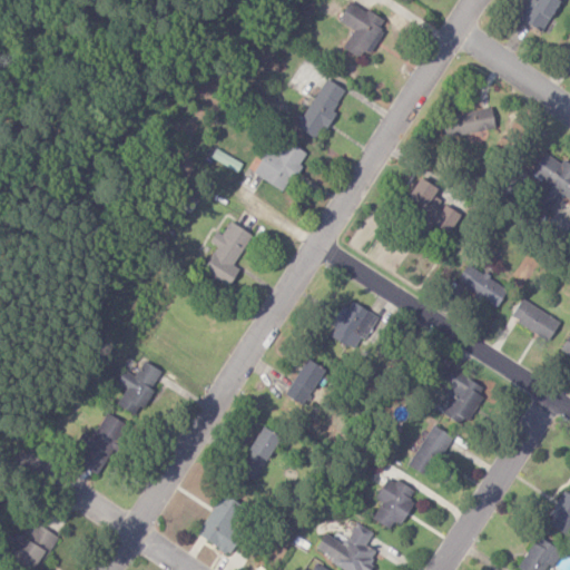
[(558,0),(537,0),(534,0),(528,0),(519,21),(543,32),(558,0)]
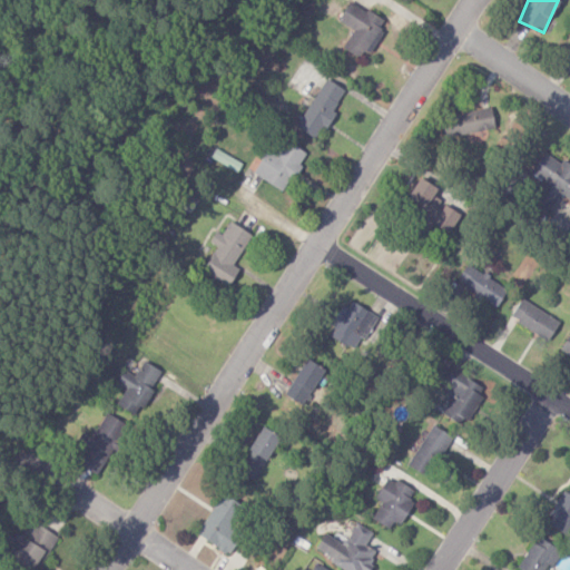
[(386,22),(355,5),(343,25),(353,30),(342,49),(364,61),(386,22)]
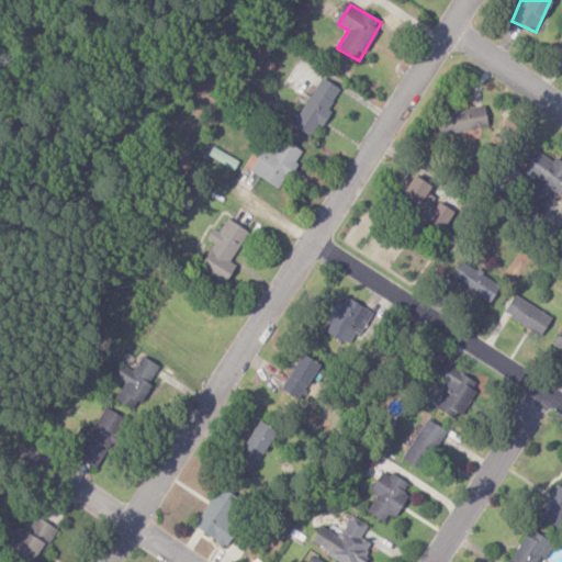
[(291,126),(310,137),(316,125),(319,126),(341,90),(319,78),(291,126)]
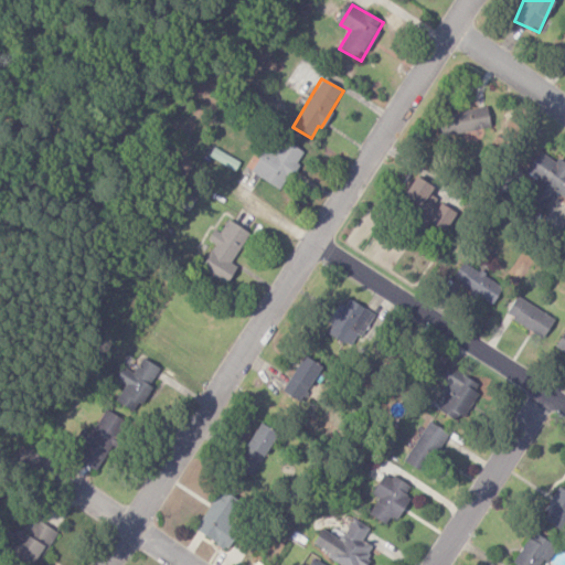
[(489,127),(486,106),(437,116),(440,137),(489,127)]
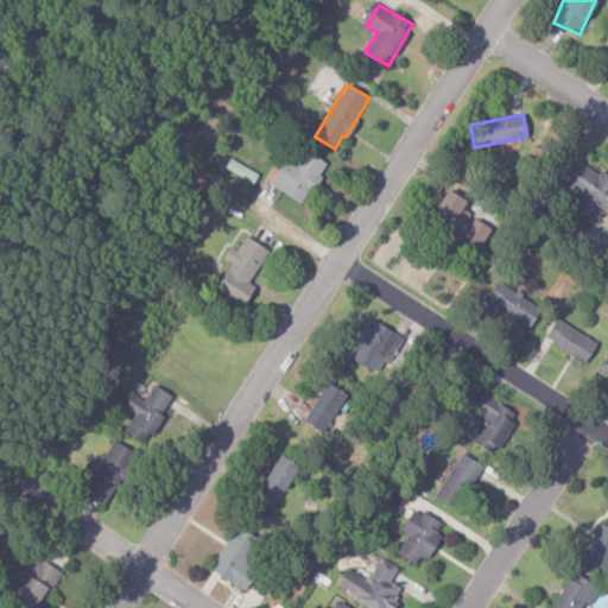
[(268,185),(301,206),(325,166),(293,147),(268,185)]
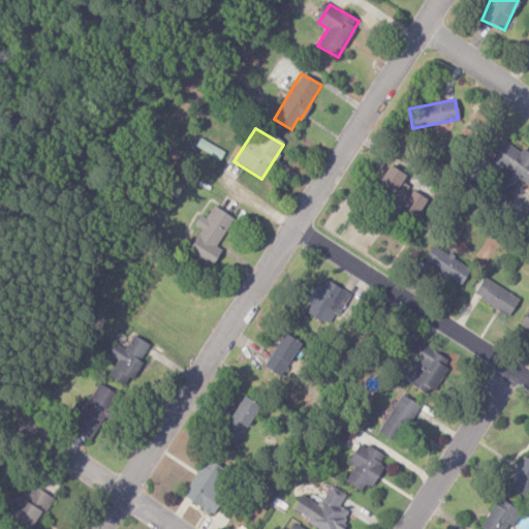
[(224,153),(199,138),(194,147),(219,160),(224,153)]
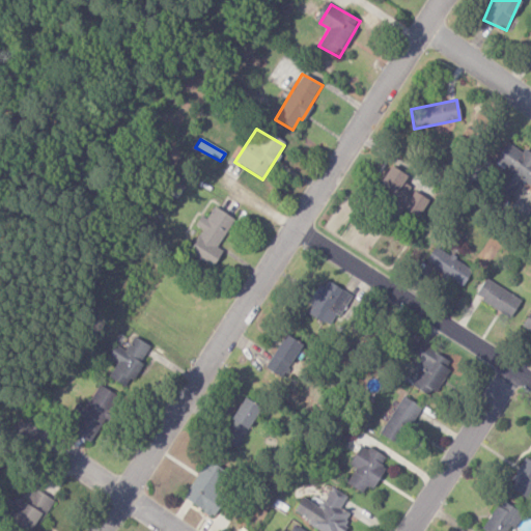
[(530,157),(507,141),(494,162),(506,170),(491,193),(504,202),(520,179),(530,187),(530,157)]
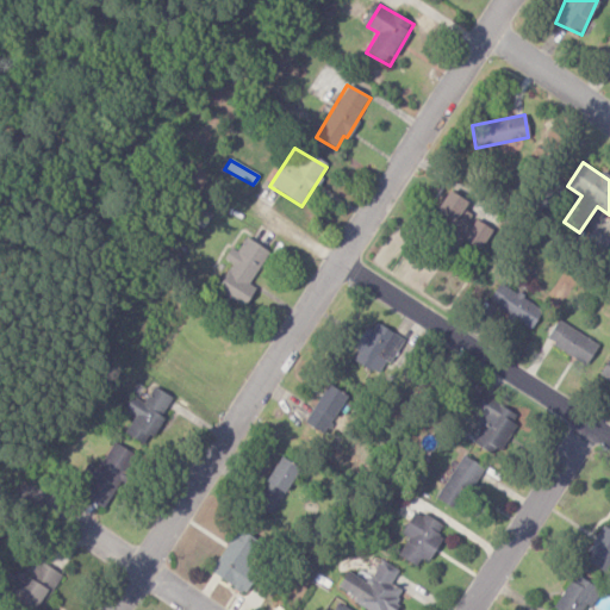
[(467,203),(448,191),(428,223),(478,253),(491,231),(461,212),(467,203)]
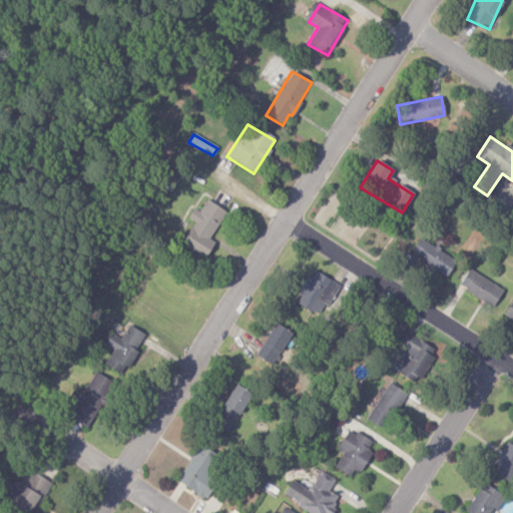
[(209,239),(225,211),(205,200),(199,212),(192,209),(187,218),(193,222),(181,245),(204,259),(213,241),(209,239)]
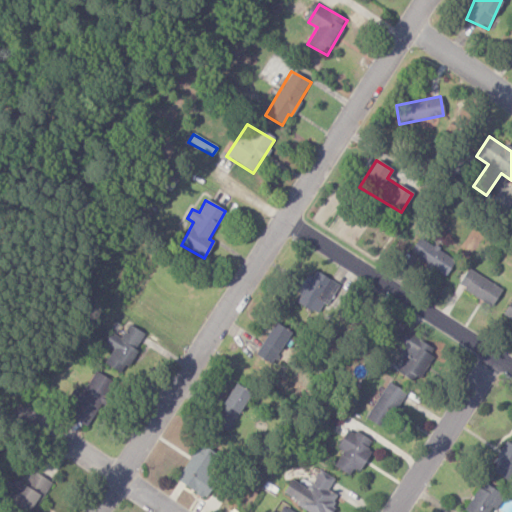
[(455,257),(416,239),(409,257),(447,274),(455,257)]
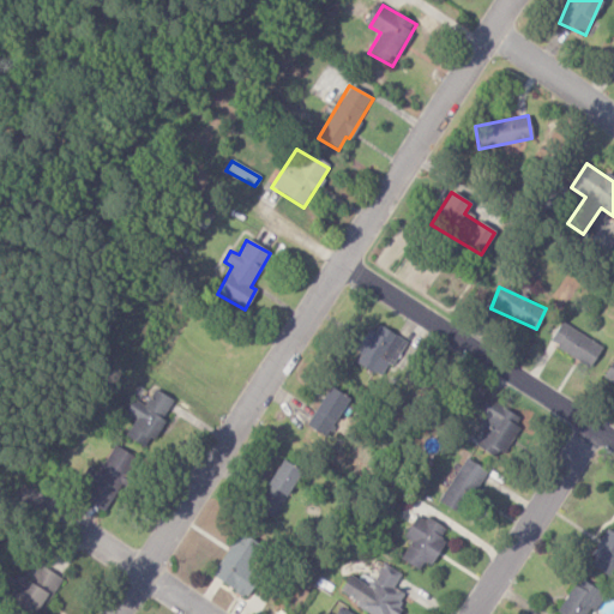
[(383,377),(404,339),(374,321),(357,350),(361,353),(355,361),(383,377)]
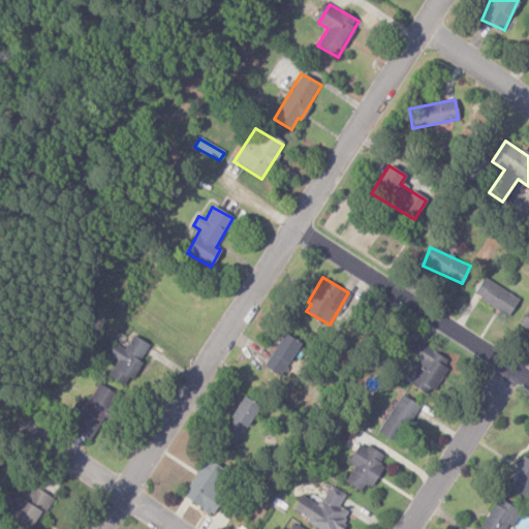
[(519,299),(483,278),(472,296),(508,315),(519,299)]
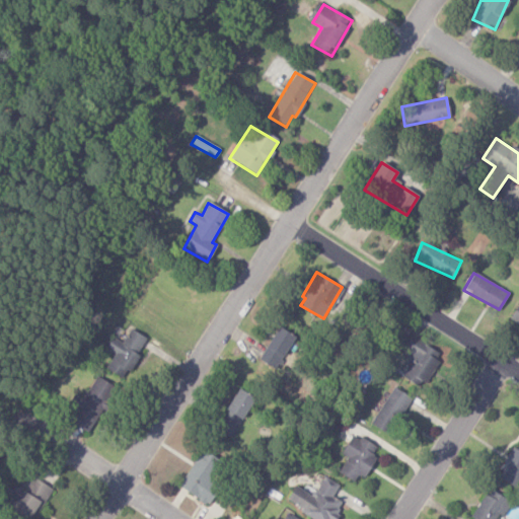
[(518,324),(518,301),(508,318),(518,324)]
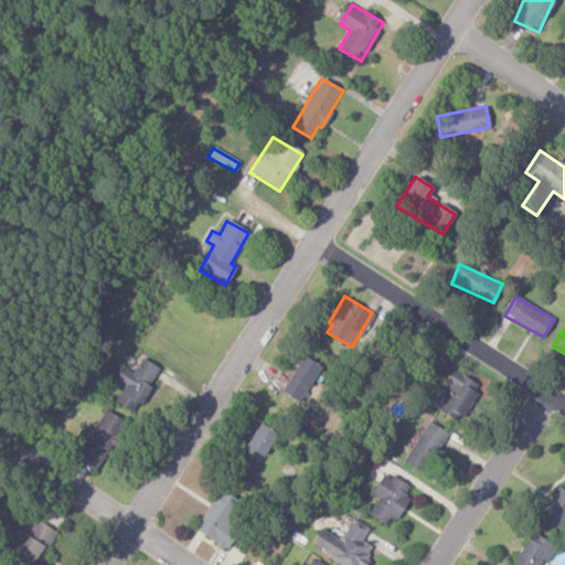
[(299,402),(321,365),(302,354),(280,391),(299,402)]
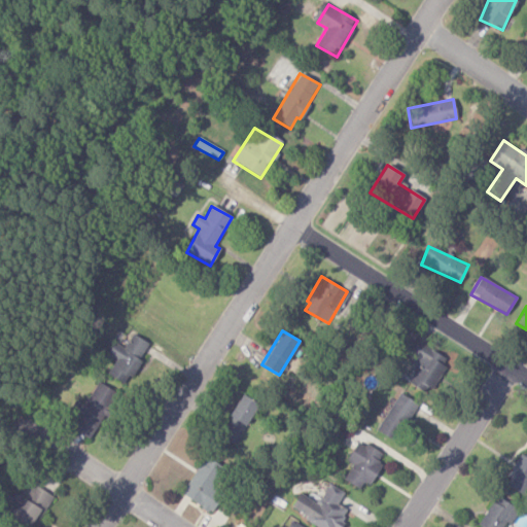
[(106,373),(126,385),(149,344),(132,332),(124,347),(113,341),(106,353),(115,358),(106,373)]
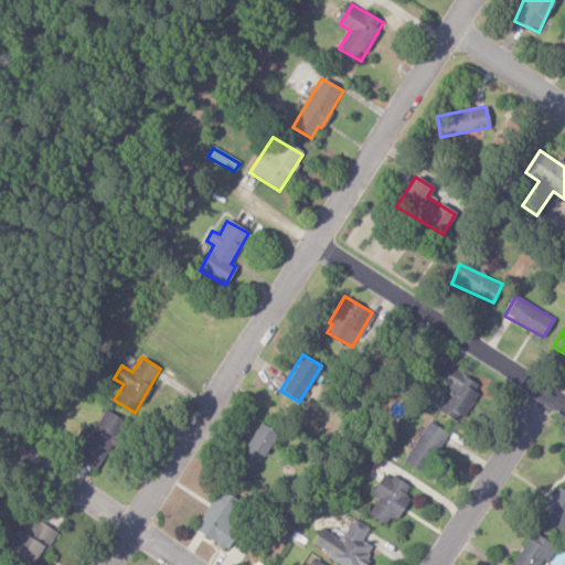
[(437,407),(458,422),(478,393),(475,391),(478,385),(448,364),(435,383),(448,392),(437,407)]
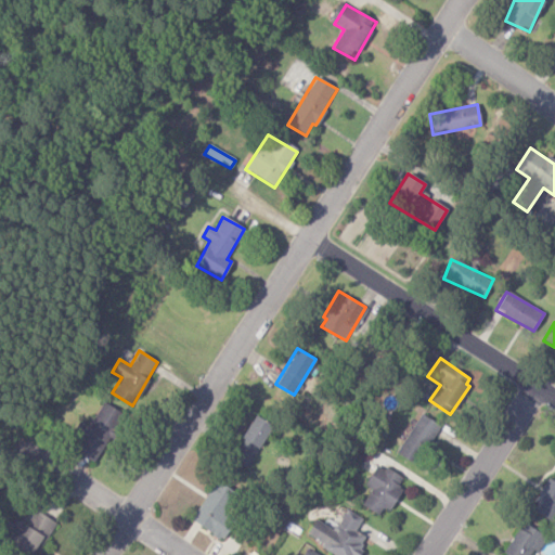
[(121,412),(102,401),(89,426),(78,421),(74,428),(81,433),(73,450),(97,461),(121,412)]
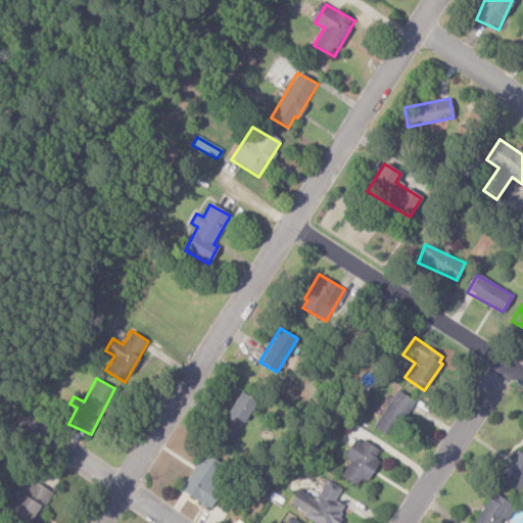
[(373,426),(392,438),(415,400),(395,388),(373,426)]
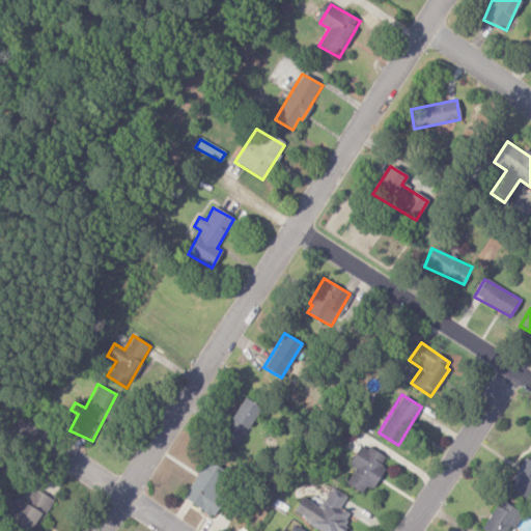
[(260,407),(245,396),(219,437),(234,447),(260,407)]
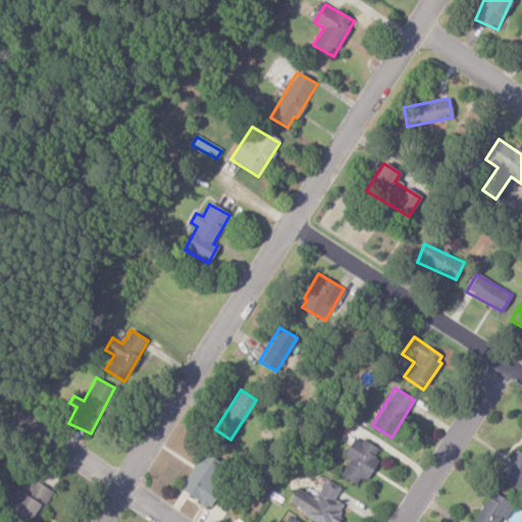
[(378,449),(355,434),(343,456),(349,460),(341,474),(356,483),(360,477),(366,480),(378,459),(374,456),(378,449)]
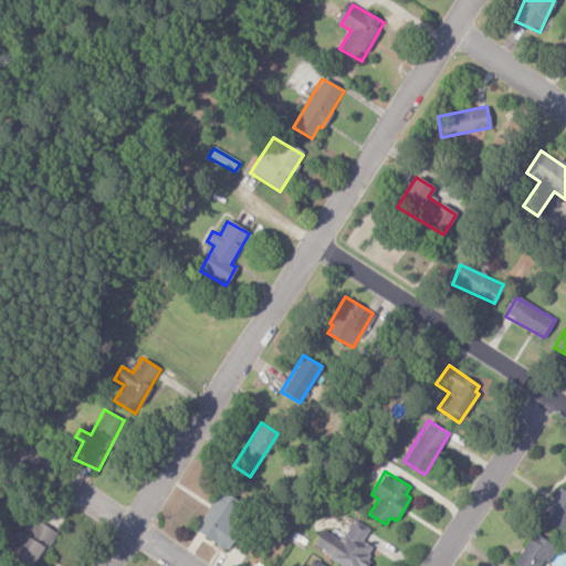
[(565,530),(565,486),(565,490),(559,486),(542,519),(565,532),(565,530)]
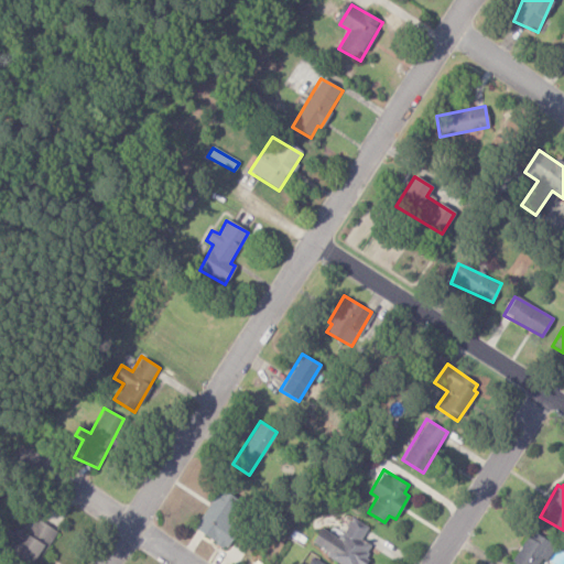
[(194,529),(226,548),(239,523),(231,520),(242,501),(217,487),(194,529)]
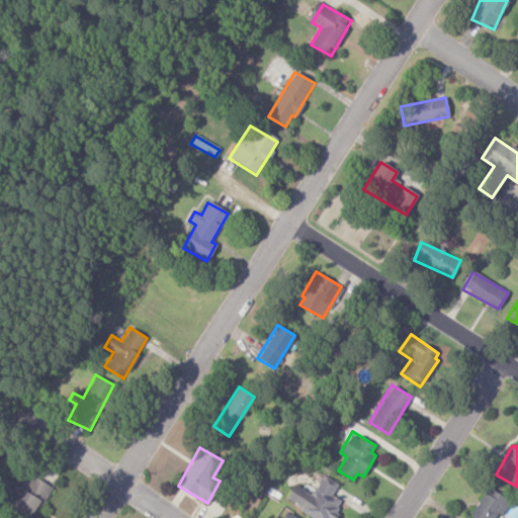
[(20,517),(31,517),(52,487),(31,475),(9,511),(20,517)]
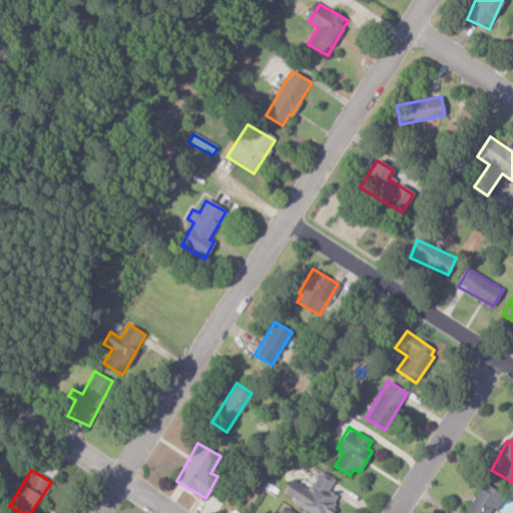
[(335,479),(321,470),(309,489),(291,479),(282,495),(312,512),(329,512),(338,498),(328,492),(335,479)]
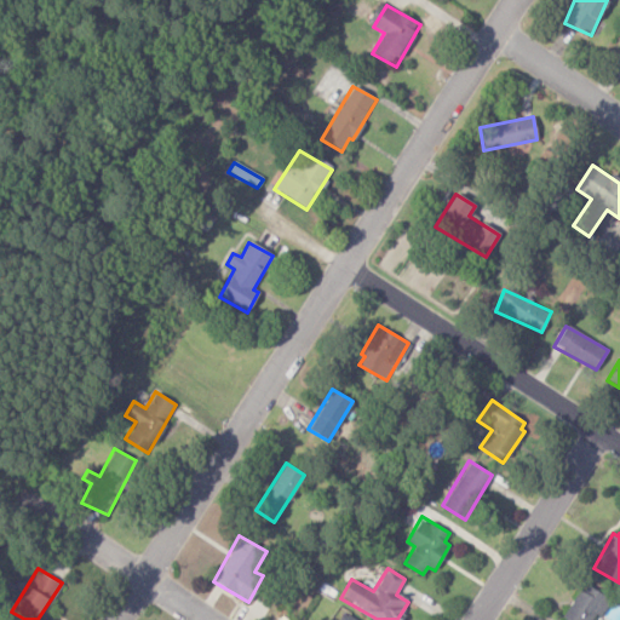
[(562,619),(591,619),(597,612),(602,614),(610,598),(584,583),(562,619)]
